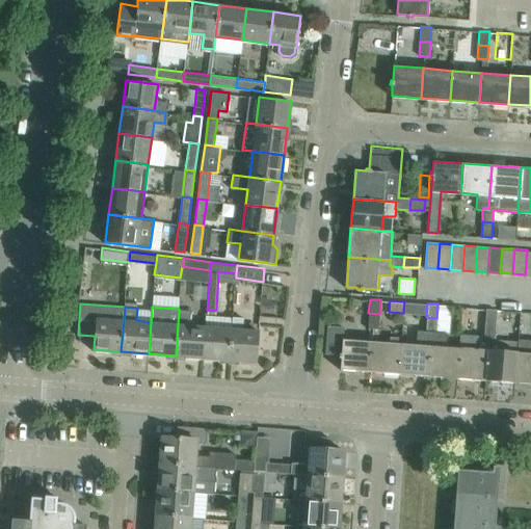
[(486,308),(485,321),(496,322),(497,309),(486,308)]
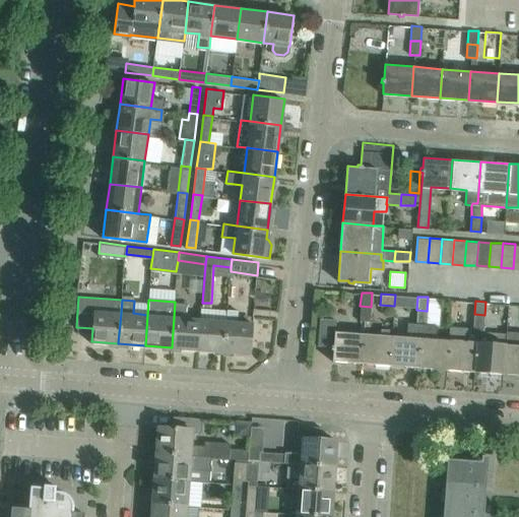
[(197,349),(199,319),(185,317),(186,302),(175,302),(172,347),(197,349)]
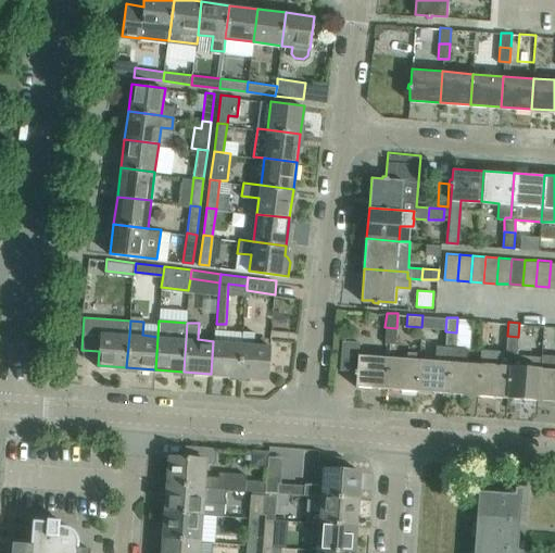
[(395,342),(396,328),(385,327),(383,343),(390,343),(390,341),(395,342)]
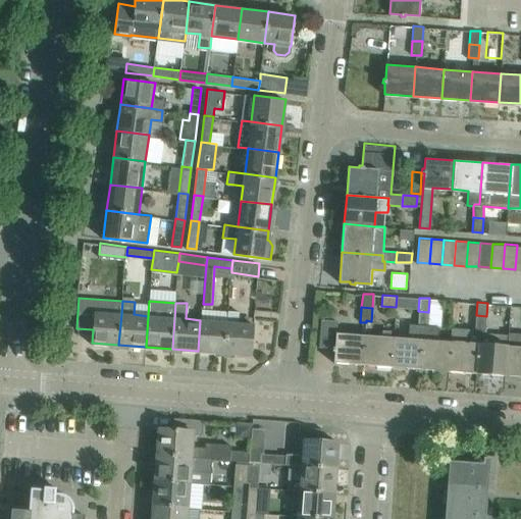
[(252,355),(254,324),(239,322),(240,310),(227,310),(227,322),(224,353),(252,355)]
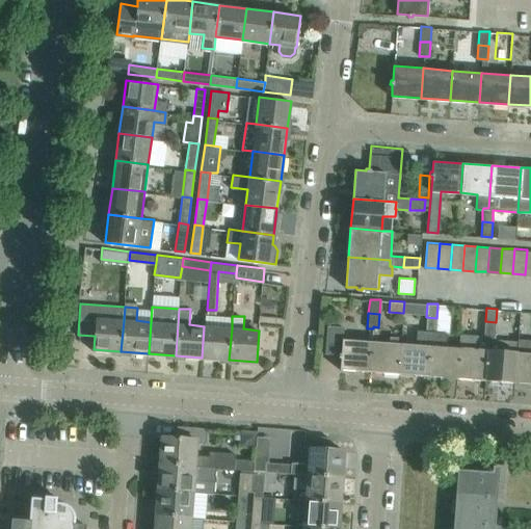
[(428,375),(430,345),(431,331),(435,332),(436,318),(426,317),(425,331),(417,329),(416,344),(401,343),(399,373),(428,375)]
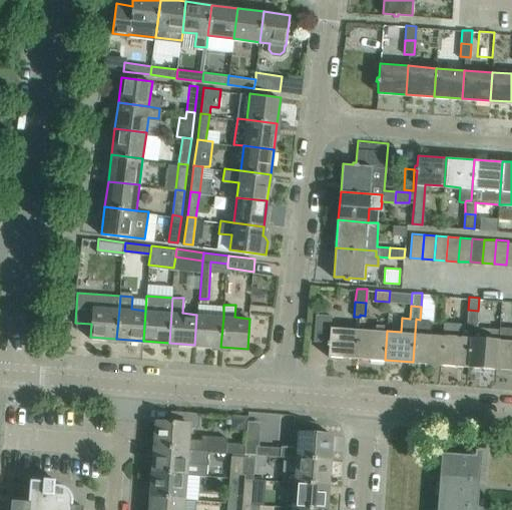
[(469,366),(471,337),(472,324),(477,324),(478,311),(468,310),(467,325),(444,324),(443,335),(441,364),(469,366)]
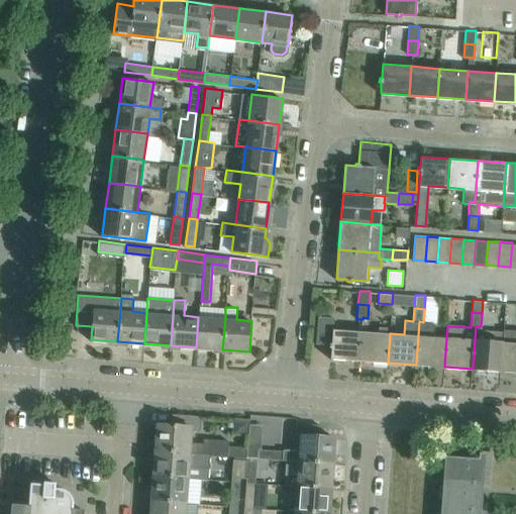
[(358,360),(362,331),(333,329),(334,317),(318,315),(316,342),(329,343),(329,347),(331,347),(330,357),(358,360)]
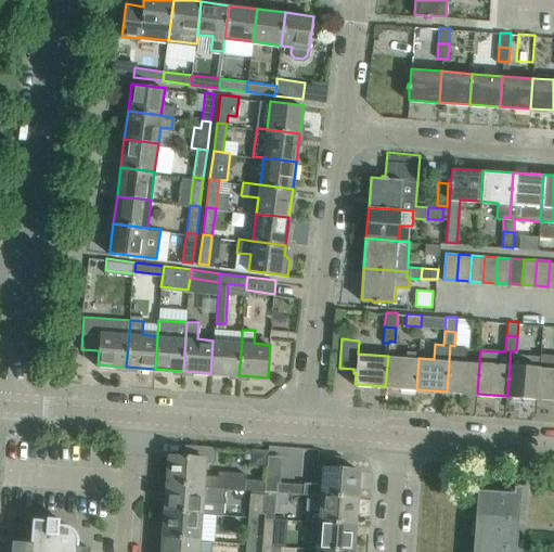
[(239,375),(242,343),(213,341),(210,373),(239,375)]
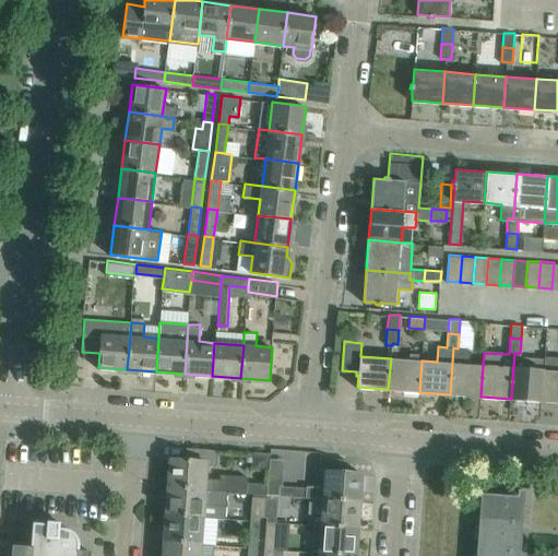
[(419,392),(422,361),(396,358),(398,344),(392,343),(392,345),(391,358),(388,389),(419,392)]
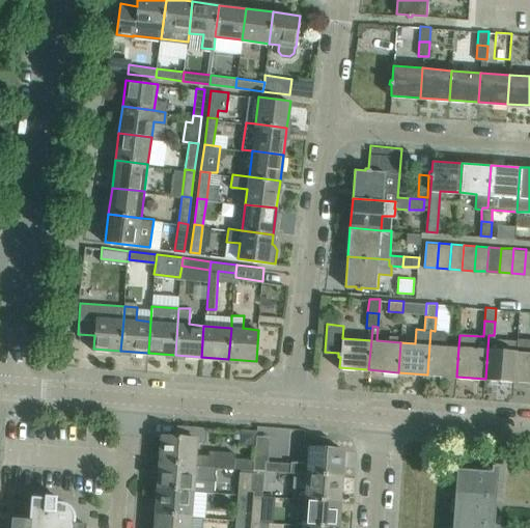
[(456,377),(458,346),(444,345),(445,331),(435,331),(430,330),(429,344),(427,374),(456,377)]
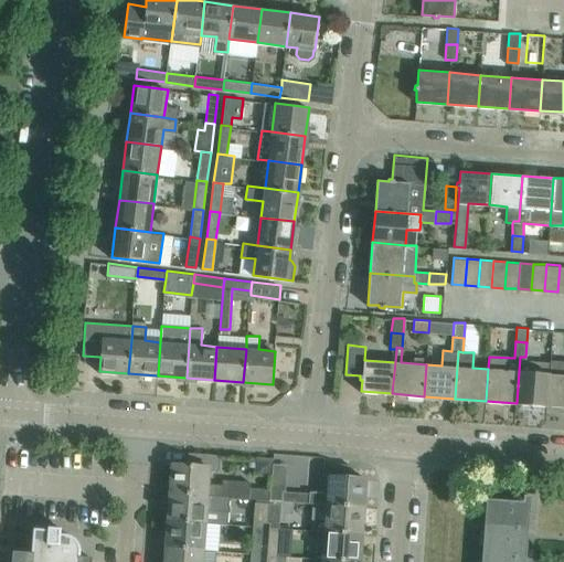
[(546,405),(549,373),(550,362),(525,360),(525,357),(520,357),(519,371),(517,403),(546,405)]
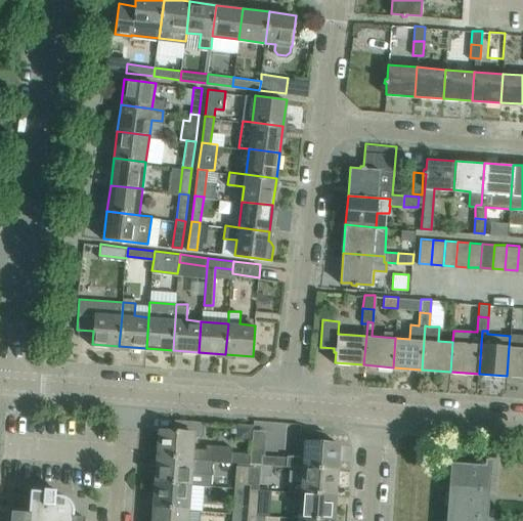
[(522,377),(522,335),(510,334),(510,336),(509,346),(507,376),(522,377)]
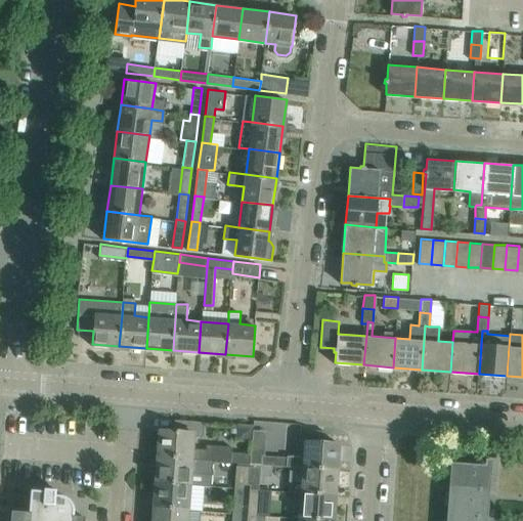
[(231,444),(206,442),(206,448),(191,446),(192,432),(203,433),(204,421),(174,419),(173,430),(159,429),(157,454),(212,460),(230,461),(231,444)]
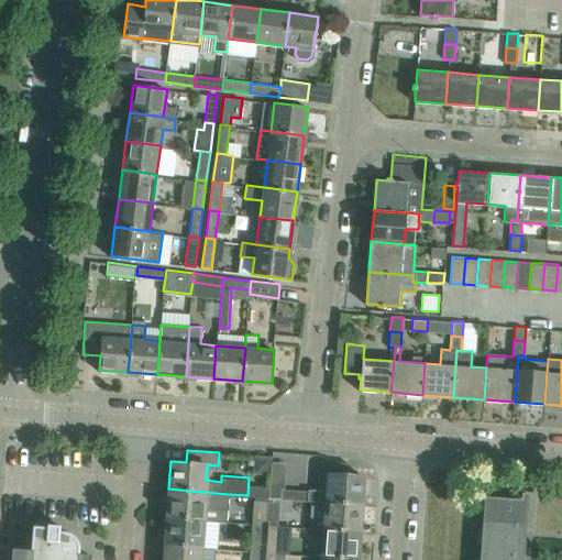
[(363,504),(365,475),(348,474),(349,461),(322,460),(321,473),(327,473),(326,490),(309,489),(309,490),(282,487),(281,497),(308,500),(324,501),(363,504)]
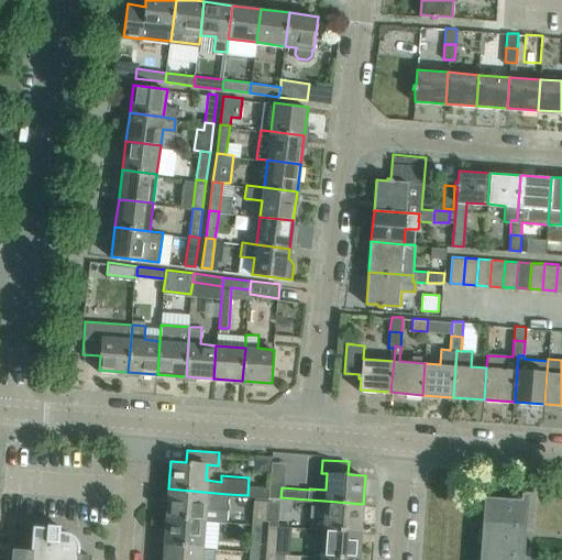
[(227,509),(228,494),(168,489),(166,516),(204,519),(205,507),(227,509)]
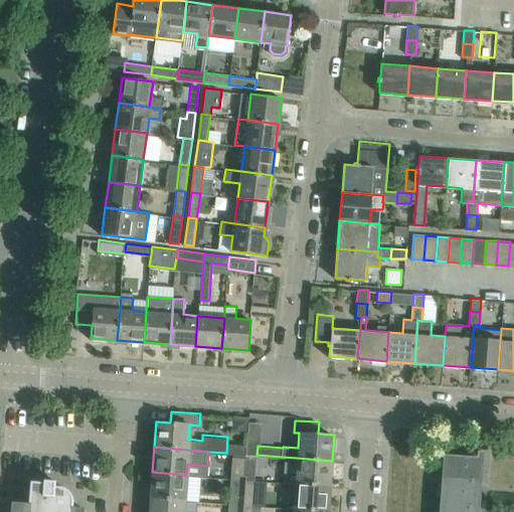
[(478,511),(483,451),(477,450),(477,456),(443,454),(438,511),(478,511)]
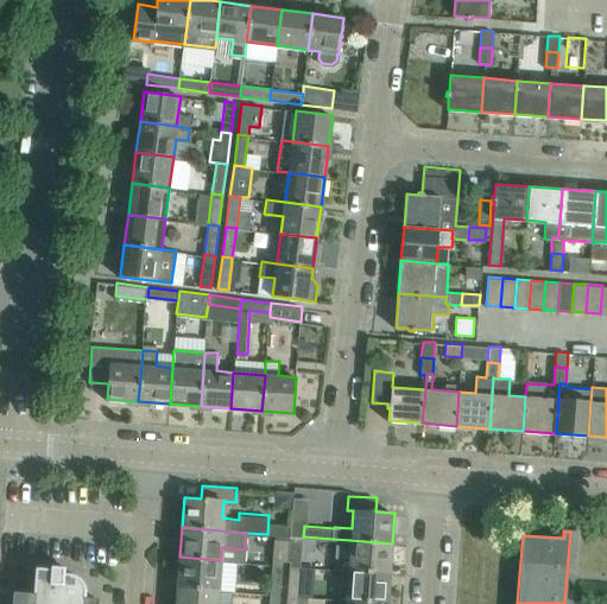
[(286,560),(288,539),(273,538),(272,564),(282,565),(283,560),(286,560)]
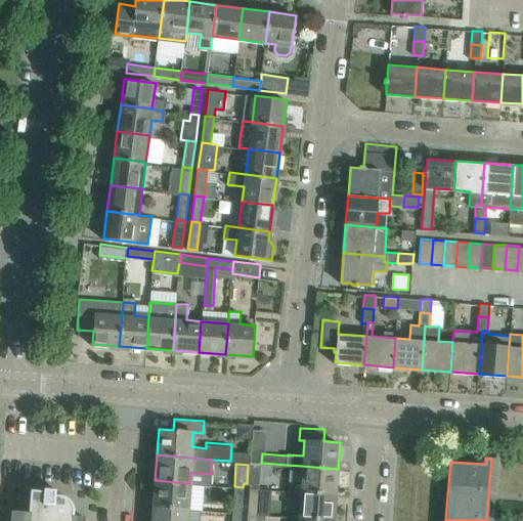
[(258,488),(260,466),(248,465),(247,483),(250,483),(249,488),(258,488)]
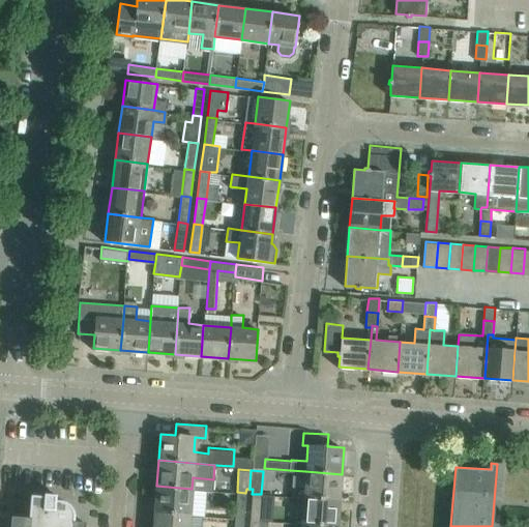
[(340,500),(342,474),(305,471),(303,497),(340,500)]
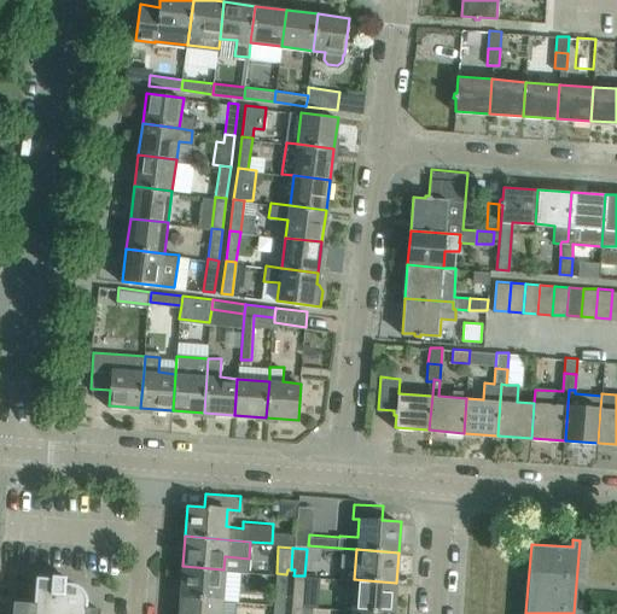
[(221,600),(223,569),(182,566),(180,596),(221,600)]
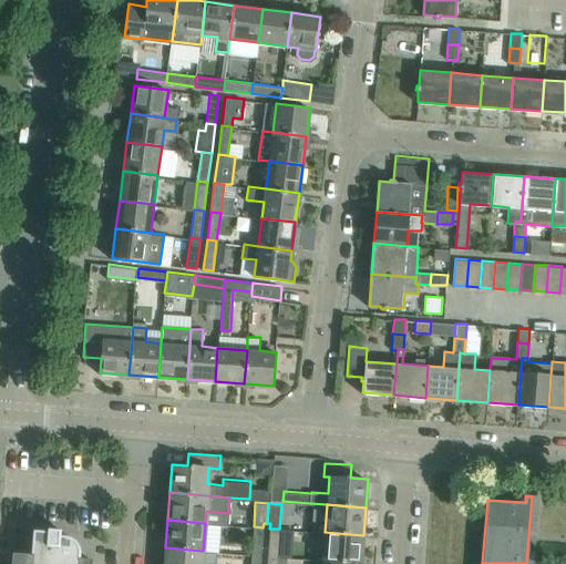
[(261,555),(263,527),(254,526),(251,554),(261,555)]
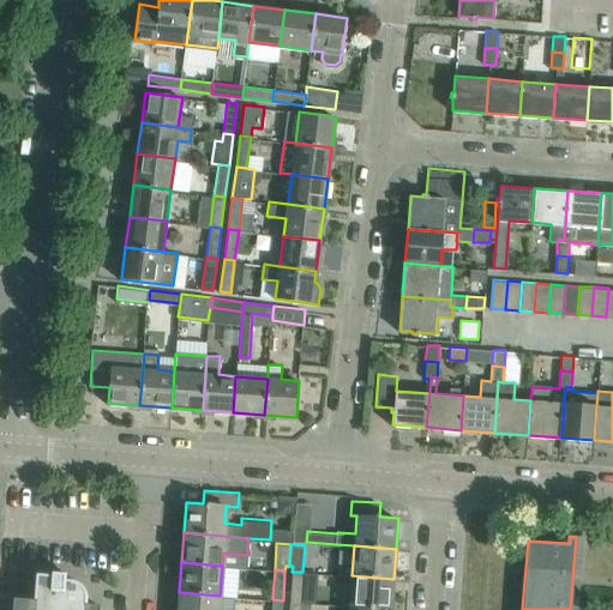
[(98,609),(100,604),(86,603),(86,596),(85,591),(84,586),(80,583),(77,580),(72,579),(65,578),(66,572),(50,571),(50,573),(35,572),(32,598),(13,597),(11,609),(98,609)]
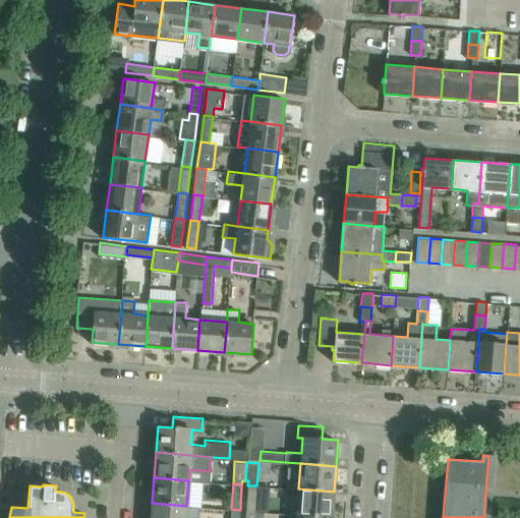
[(254,511),(256,485),(247,485),(246,510),(254,511)]
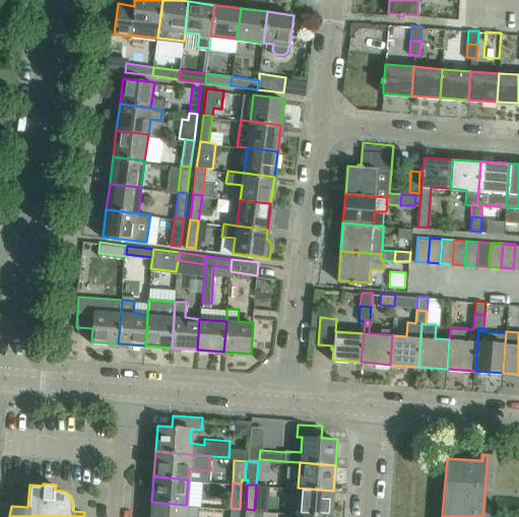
[(331,515),(333,491),(298,488),(297,513),(331,515)]
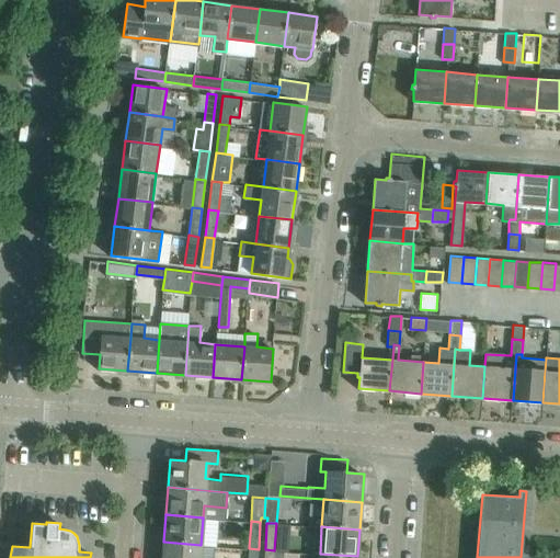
[(198,557),(201,545),(163,542),(161,557),(198,557)]
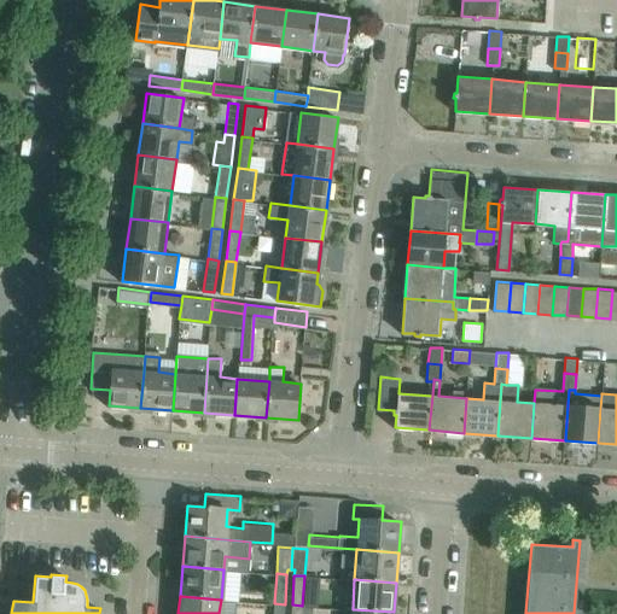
[(283,613),(285,604),(274,603),(273,613),(283,613)]
